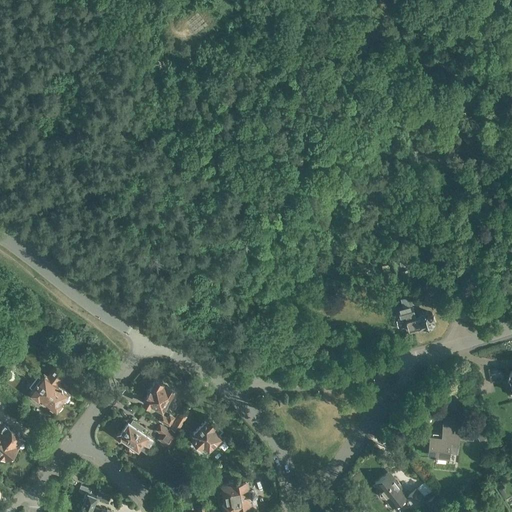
[(407,249),(396,252),(400,266),(411,263),(407,249)]
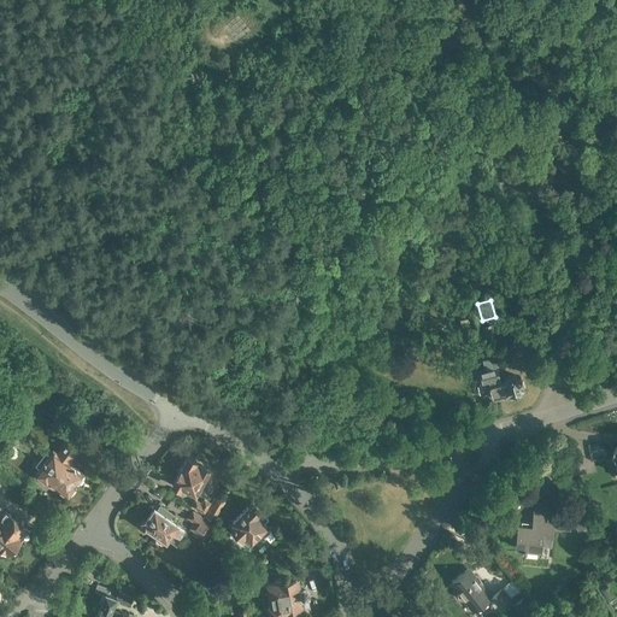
[(497,364),(495,365),(495,363),(492,364),(491,358),(479,362),(480,366),(477,366),(483,383),(489,381),(491,387),(489,389),(492,398),(494,399),(504,397),(510,395),(511,397),(521,393),(519,389),(523,388),(522,382),(523,382),(522,377),(517,378),(516,375),(506,377),(507,381),(501,383),(500,382),(501,382),(497,364)]
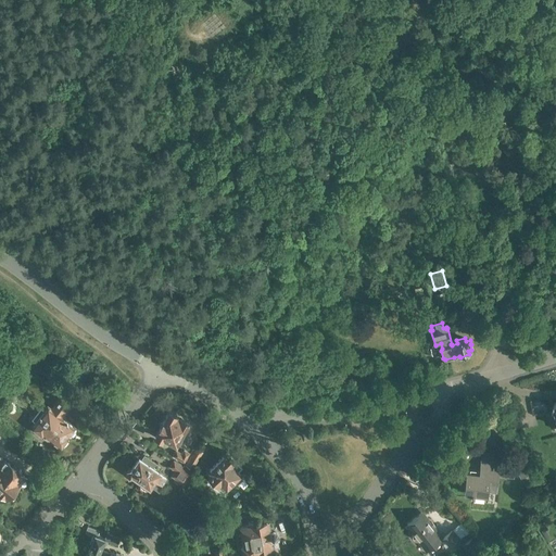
[(16,361),(21,364),(25,357),(21,354),(16,361)]
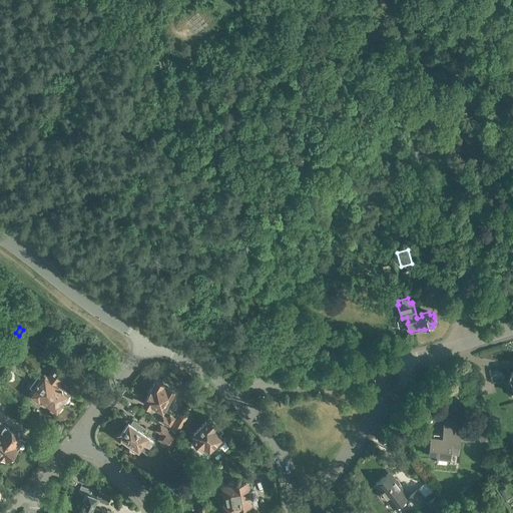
[(46,405),(55,412),(57,410),(59,410),(62,407),(61,404),(63,401),(66,401),(68,398),(68,396),(69,394),(57,384),(69,370),(58,361),(50,373),(48,377),(45,375),(43,375),(30,391),(31,394),(40,401),(41,401),(41,404),(44,406),(46,405)]
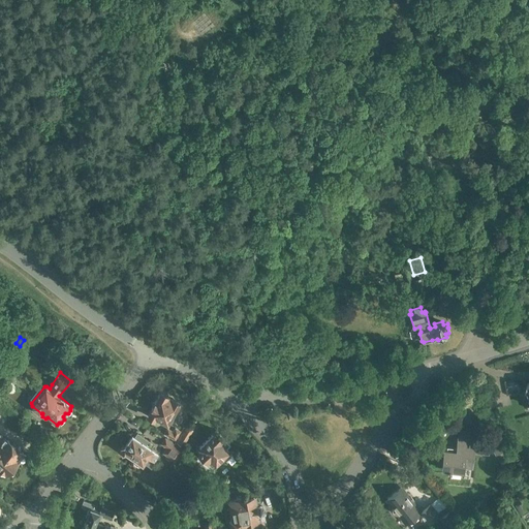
[(156,417),(167,424),(180,402),(161,391),(148,414),(156,418),(156,417)]
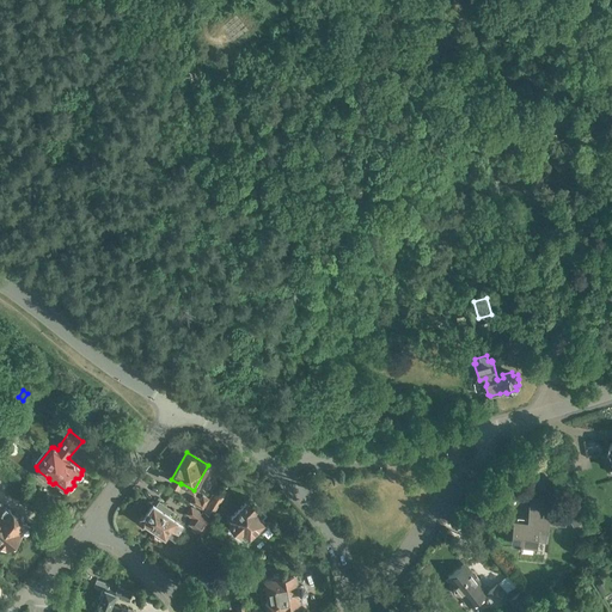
[(213,497),(204,512),(212,516),(222,497),(224,497),(216,493),(213,497)]
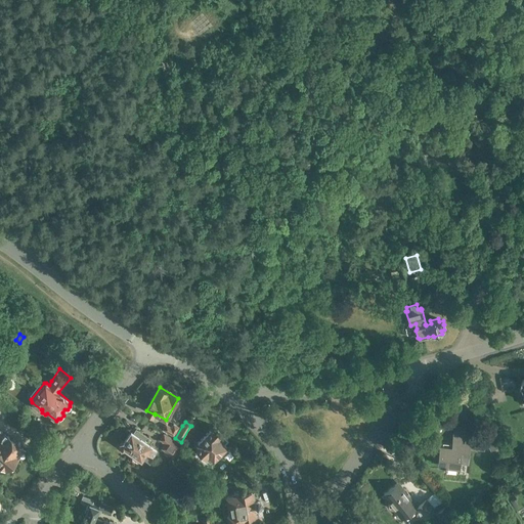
[(174,423),(172,427),(166,424),(163,429),(174,436),(179,427),(174,423)]
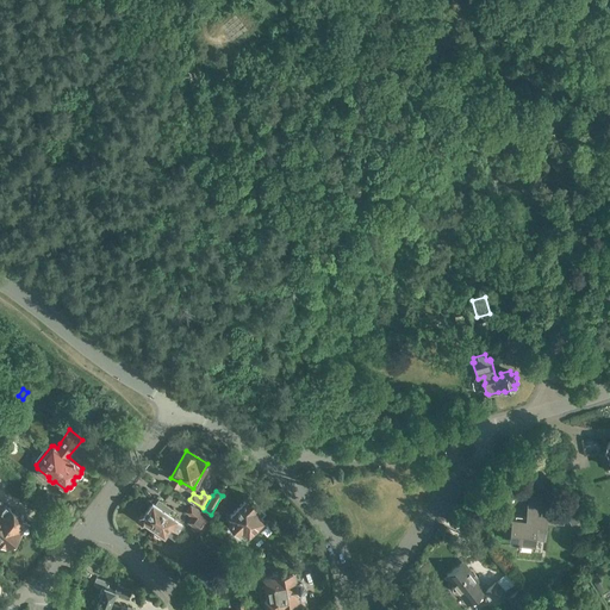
[(231,518),(226,522),(238,533),(244,539),(246,537),(263,518),(254,509),(259,504),(251,497),(251,496),(250,495),(249,496),(248,497),(229,516),(231,518)]
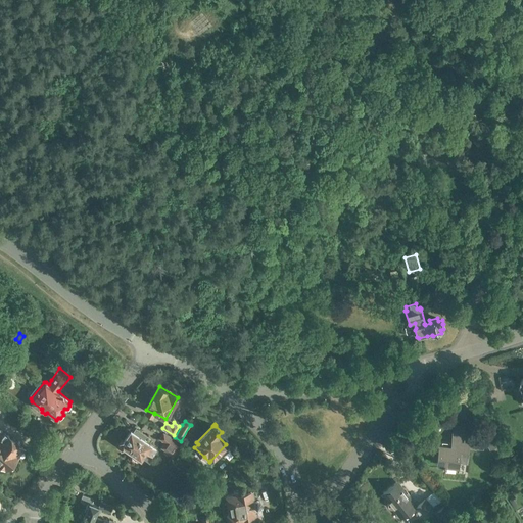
[(124,440),(121,441),(122,446),(125,445),(133,452),(132,455),(133,457),(136,459),(138,459),(140,457),(141,458),(146,450),(152,455),(156,448),(144,439),(147,435),(136,427),(133,431),(131,430),(124,440)]
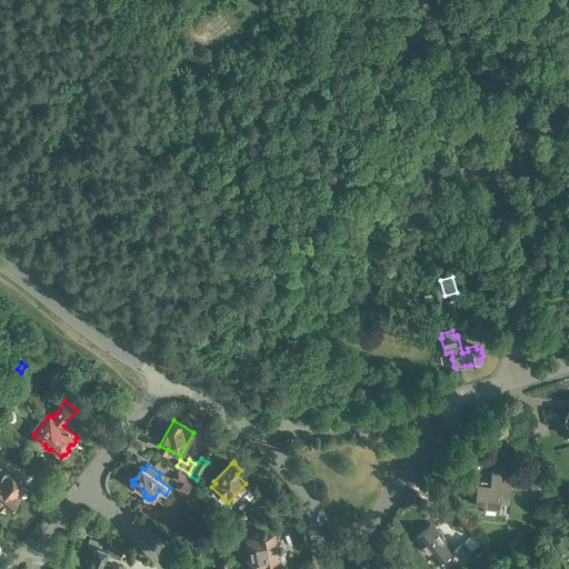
[(0,507),(2,509),(7,509),(26,487),(0,466),(0,507)]
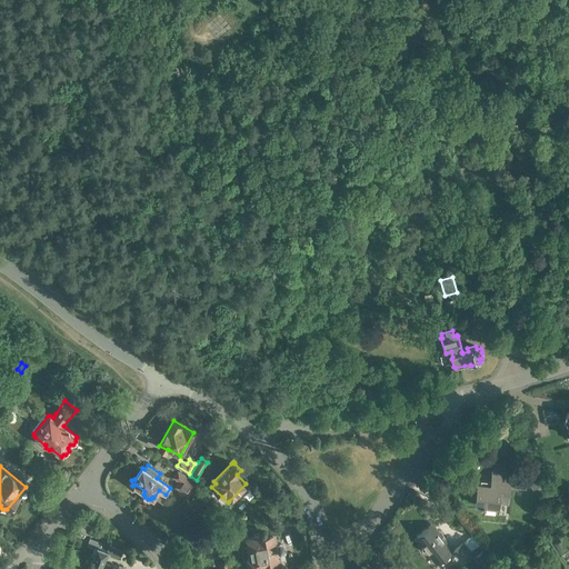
[(510,488),(526,489),(527,475),(511,472),(511,469),(492,467),(490,481),(480,480),(480,483),(477,482),(475,506),(499,508),(499,502),(508,503),(510,488)]
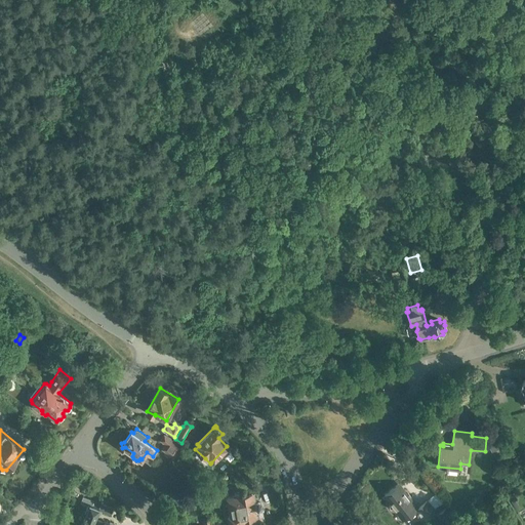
[(162,449),(173,456),(180,445),(164,434),(160,440),(165,444),(162,449)]
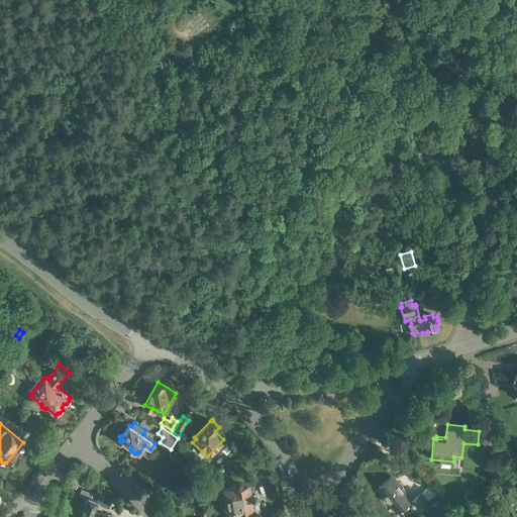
[(491,431),(480,437),(487,448),(497,442),(491,431)]
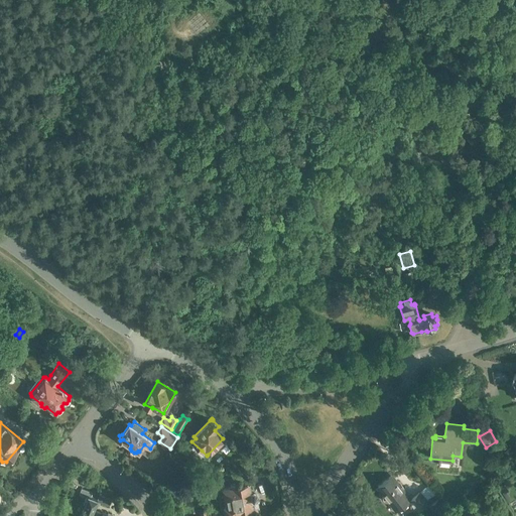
[(389,500),(397,510),(406,503),(408,505),(411,503),(416,509),(426,501),(419,492),(410,500),(391,476),(378,486),(384,494),(383,495),(383,496),(383,498),(384,499),(385,500),(387,501),(388,501),(389,500)]
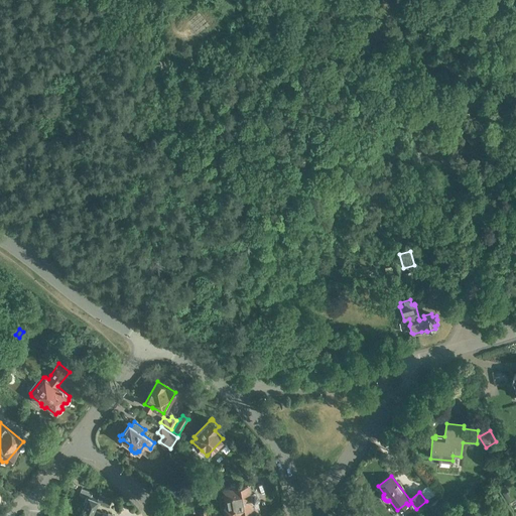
[(225,514),(228,514),(228,515),(237,515),(237,512),(243,511),(243,515),(251,515),(252,515),(251,510),(257,509),(255,499),(257,497),(257,494),(254,492),(254,488),(250,488),(249,484),(236,486),(236,484),(230,485),(231,487),(223,489),(225,504),(223,505),(225,514)]
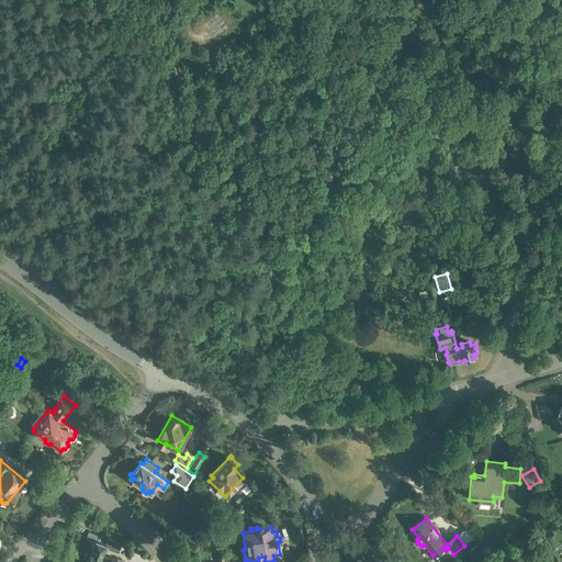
[(102,561),(99,561),(102,554),(105,546),(119,550),(122,543),(109,539),(107,543),(99,540),(101,536),(89,531),(86,538),(93,541),(91,547),(90,547),(86,557),(89,558),(87,561),(102,561)]
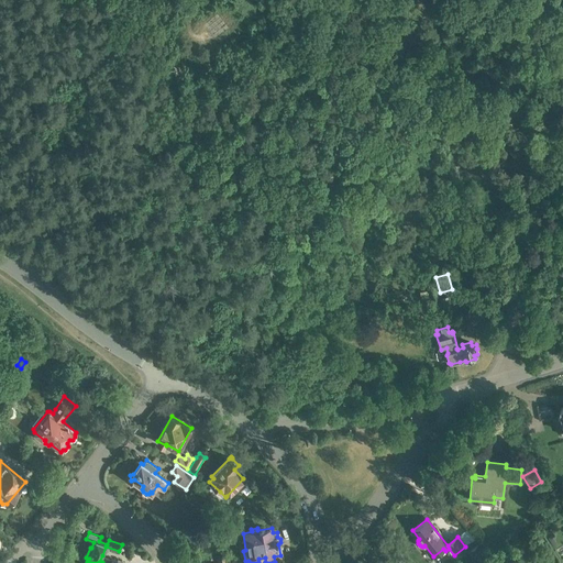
[(477,544),(470,551),(478,562),(486,556),(477,544)]
